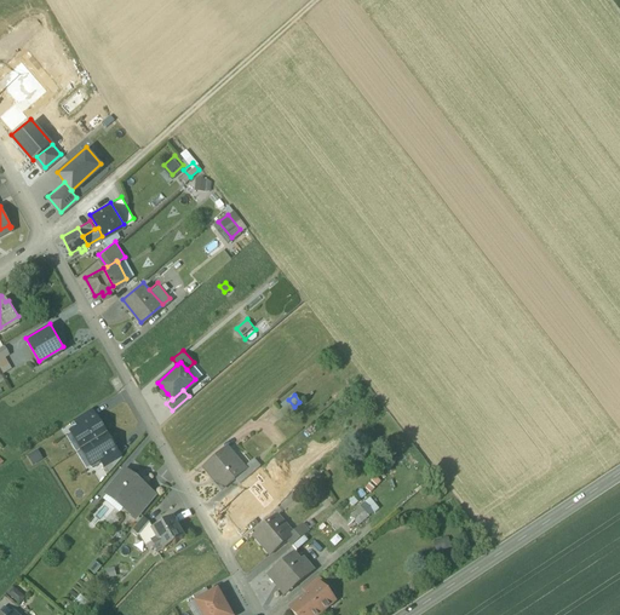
[(91,406),(73,417),(78,424),(95,414),(90,407),(91,406)]
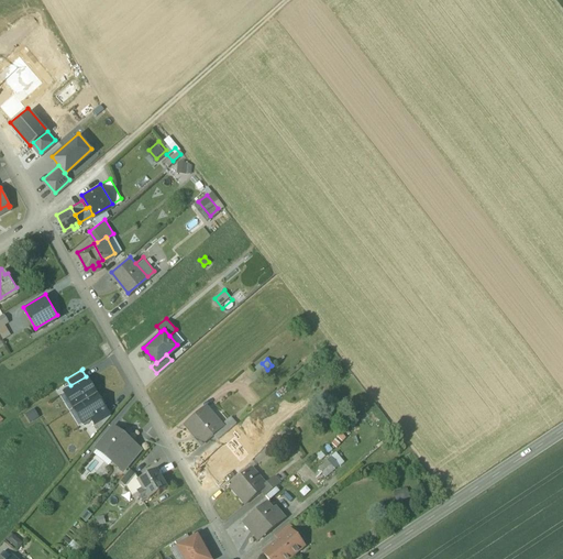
[(70,385),(64,390),(64,391),(67,388),(76,403),(73,405),(74,405),(96,392),(87,375),(86,376),(70,385)]
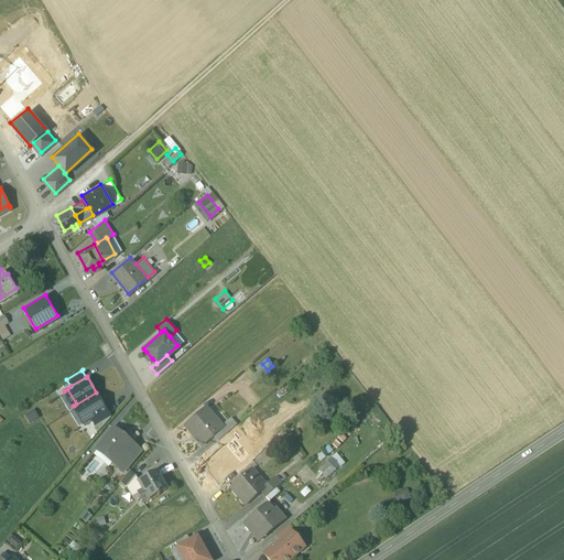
[(96,392),(74,406),(74,407),(77,405),(86,419),(83,421),(83,422),(90,417),(106,408),(96,392)]
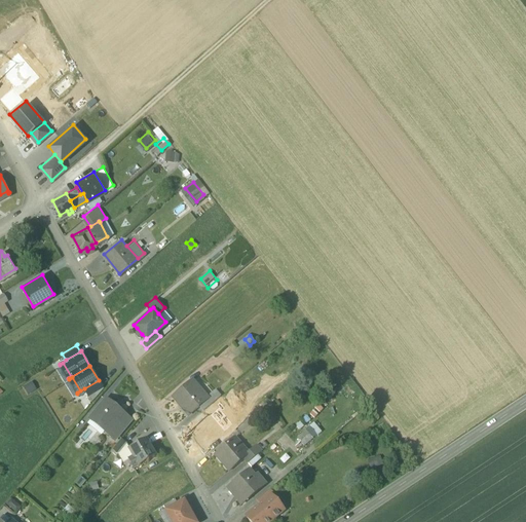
[(198,384),(192,377),(171,395),(177,402),(179,401),(188,411),(186,413),(187,413),(198,403),(204,398),(203,397),(195,386),(198,384)]
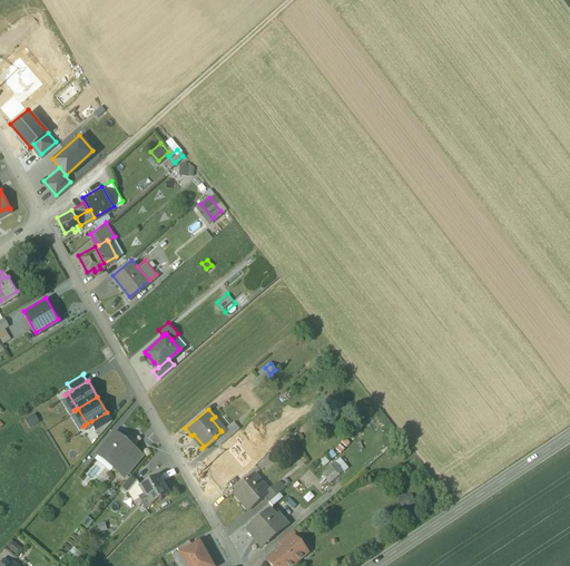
[(107,412),(91,421),(99,433),(111,419),(110,419),(107,412)]
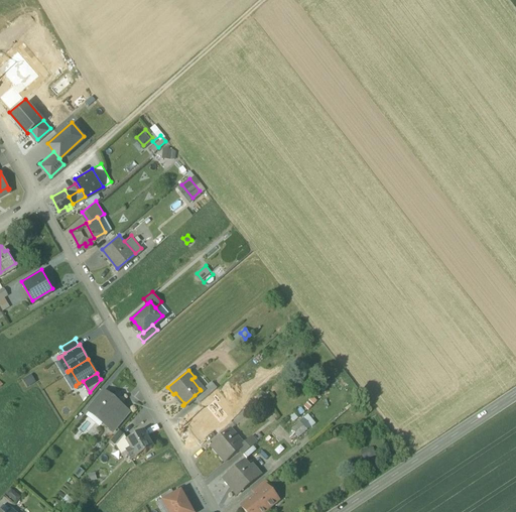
[(30,374),(23,378),(26,384),(34,380),(30,374)]
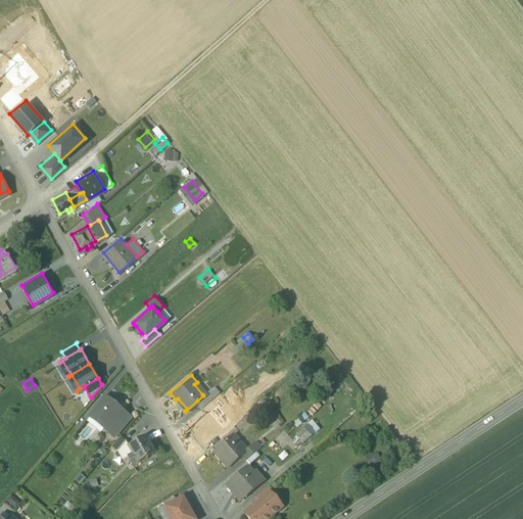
[(210,397),(205,391),(202,394),(203,395),(197,400),(201,406),(210,397)]
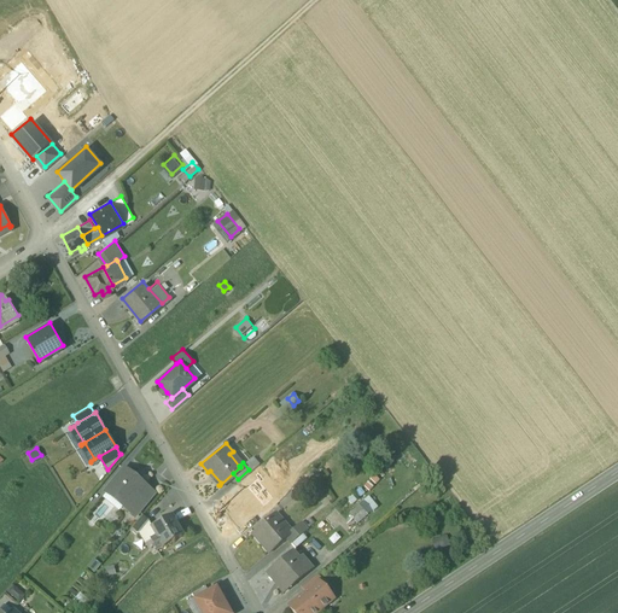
[(143,482),(124,466),(108,485),(126,500),(121,505),(134,514),(149,497),(138,488),(143,482)]
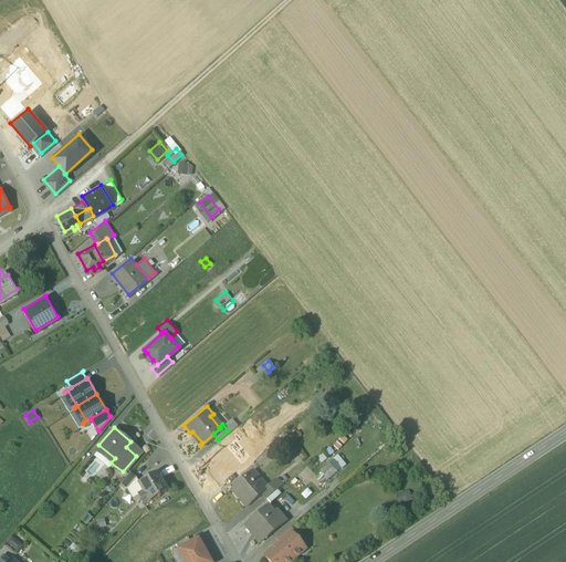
[(227,437),(206,457),(224,476),(252,449),(239,436),(232,443),(227,437)]
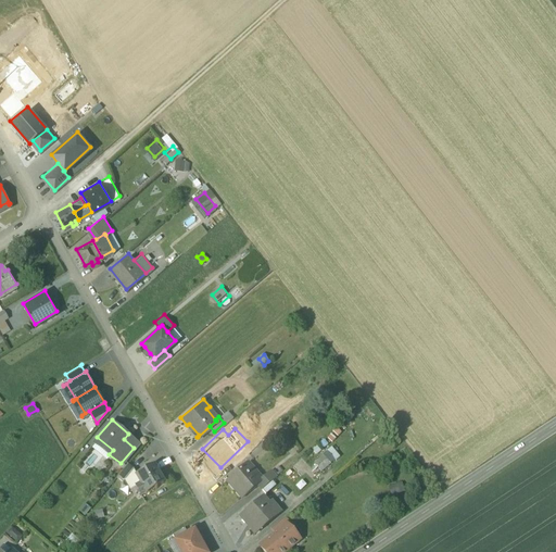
[(331,444),(328,447),(336,455),(339,453),(331,444)]
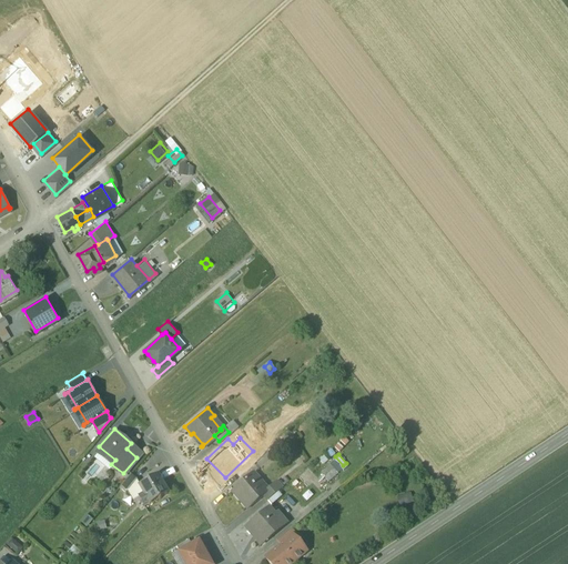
[(331,464),(322,472),(327,479),(336,471),(331,464)]
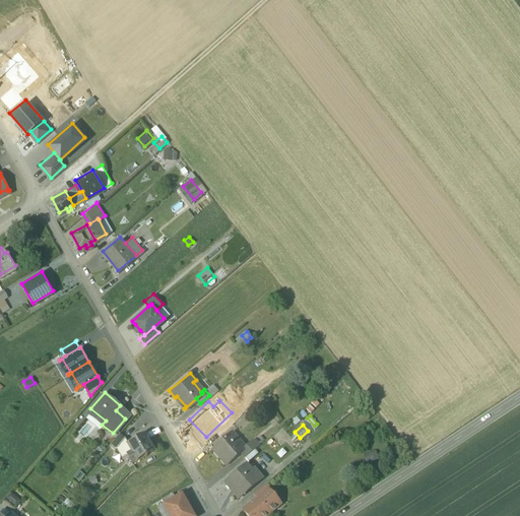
[(245,446),(232,430),(211,447),(224,463),(240,451),(246,447),(245,446)]
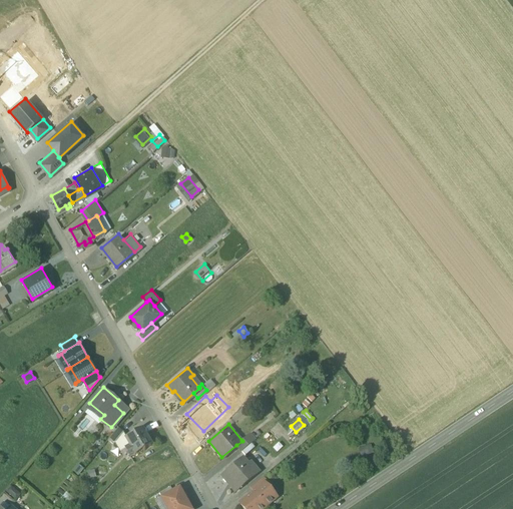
[(118,425),(108,438),(113,443),(115,440),(124,430),(118,425)]
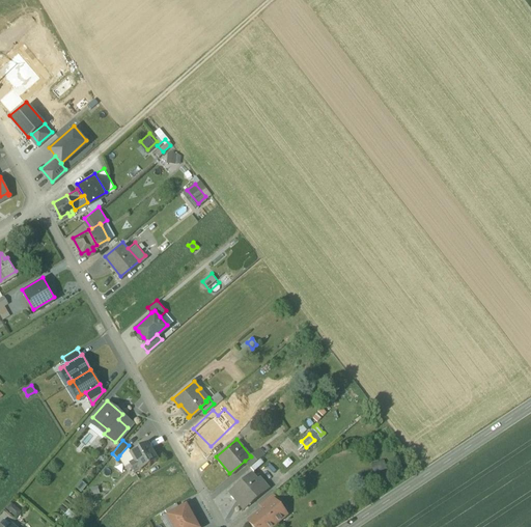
[(132,451),(131,451),(135,459),(130,462),(130,463),(135,471),(156,459),(146,442),(132,451)]
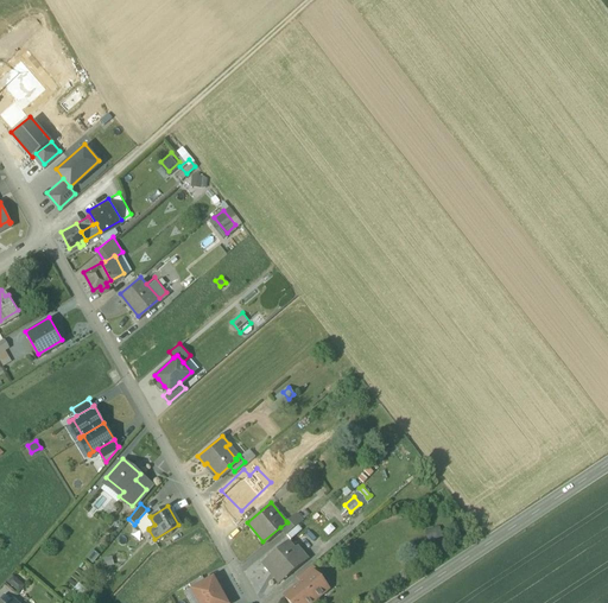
[(147,509),(137,521),(143,533),(149,529),(149,528),(154,525),(150,516),(151,516),(147,509)]
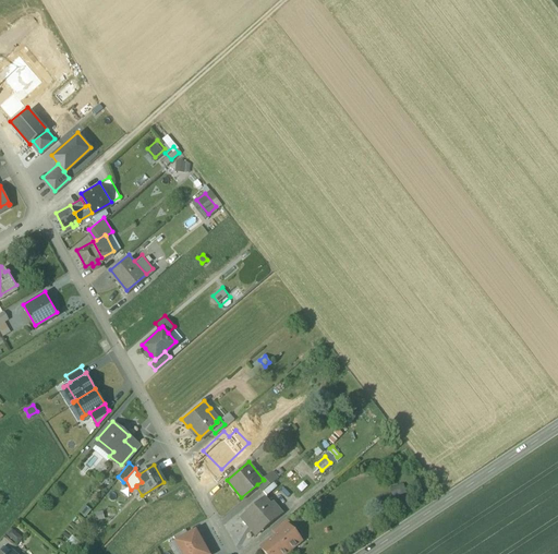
[(271,471),(263,479),(264,480),(257,484),(262,490),(276,478),(271,471)]
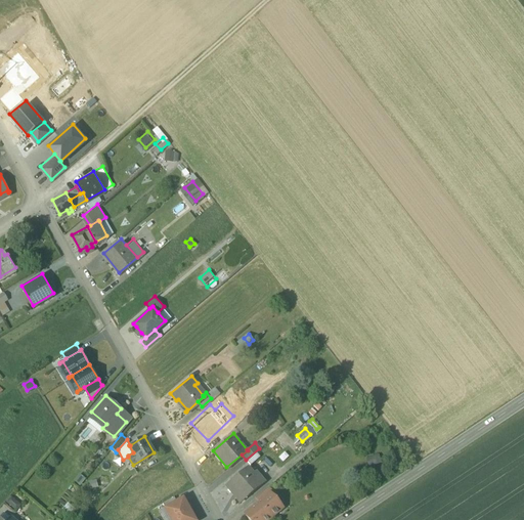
[(368,464),(382,461),(379,450),(366,453),(368,464)]
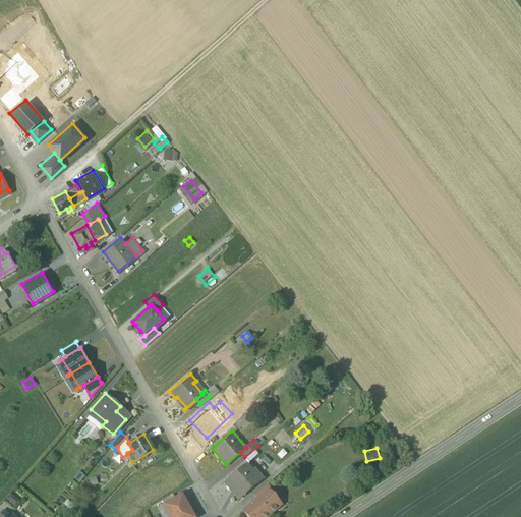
[(245,464),(225,481),(231,489),(234,486),(241,496),(262,477),(254,468),(251,470),(245,464)]
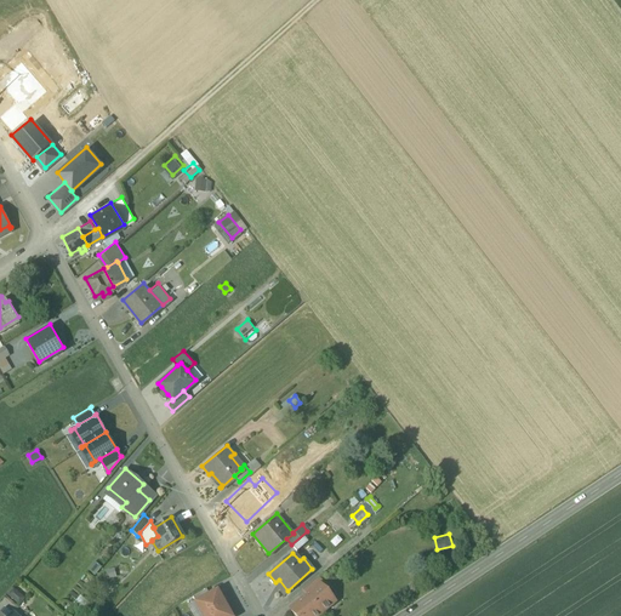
[(101,566),(93,560),(86,569),(93,575),(101,566)]
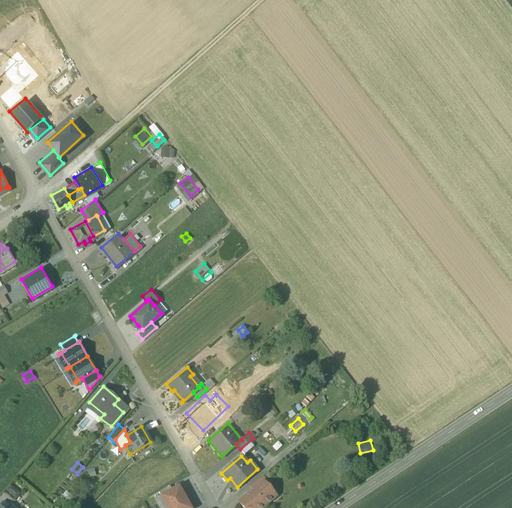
[(262,474),(251,482),(255,487),(263,480),(265,482),(267,480),(262,474)]
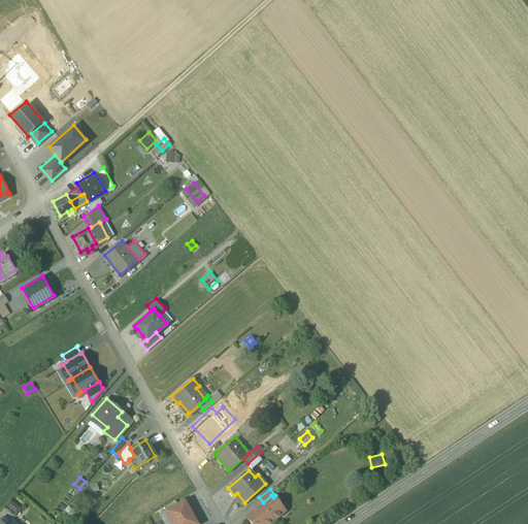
[(263,502),(246,517),(253,523),(267,523),(285,510),(273,497),(271,495),(263,502)]
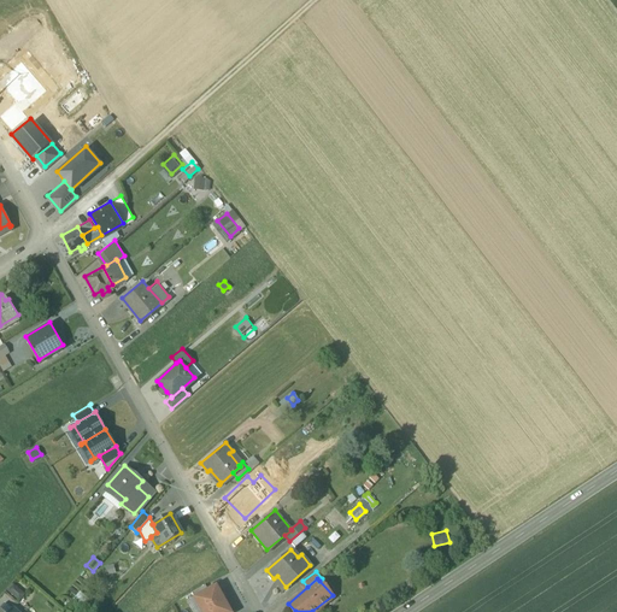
[(7,587),(18,598),(24,590),(13,581),(7,587)]
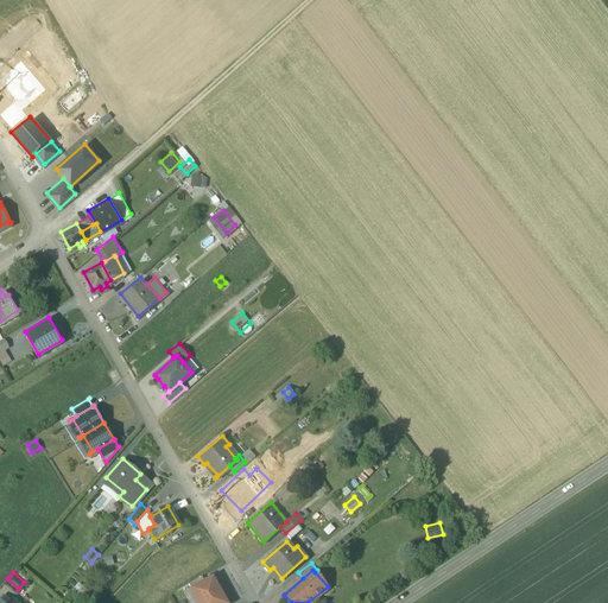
[(202,575),(189,582),(191,589),(206,581),(202,575)]
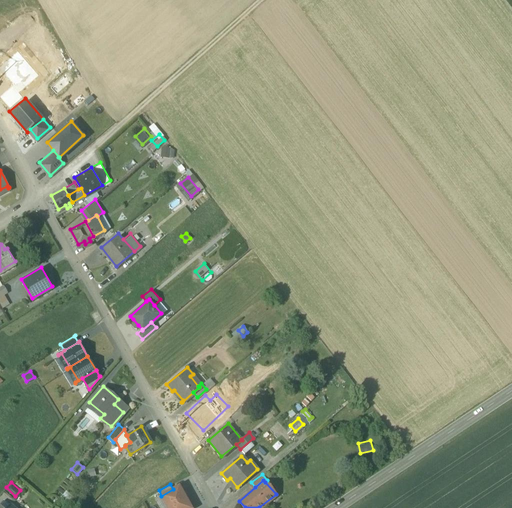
[(173,489),(161,496),(168,507),(185,497),(179,486),(173,489)]
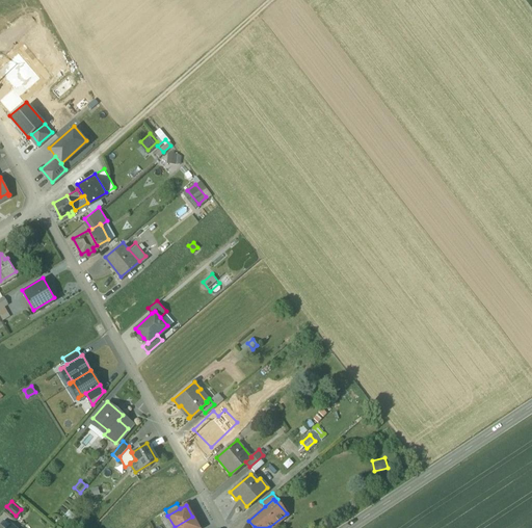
[(198,527),(192,517),(175,527),(198,527)]
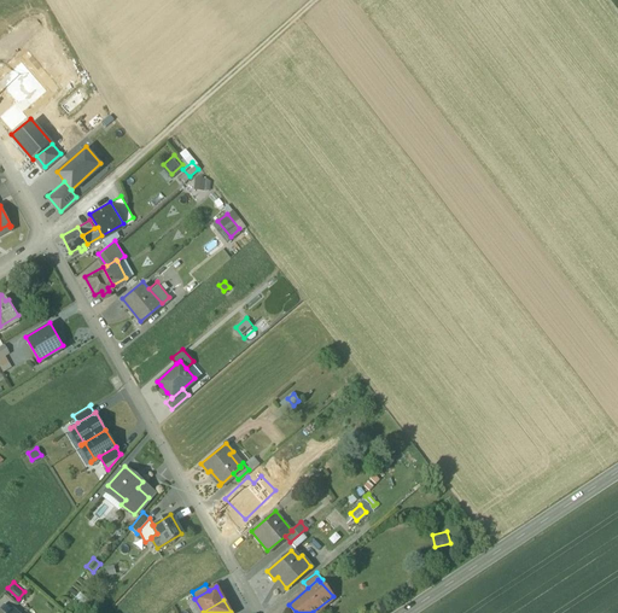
[(7,612),(12,608),(4,602),(0,606),(0,611),(1,612),(7,612)]
